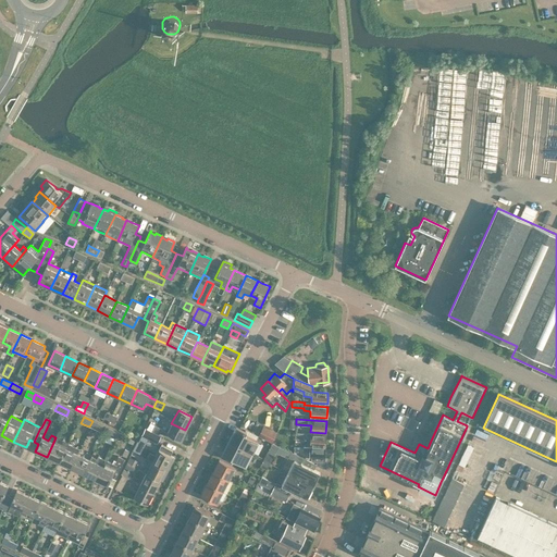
[(100,432),(102,425),(93,421),(89,426),(100,432)]
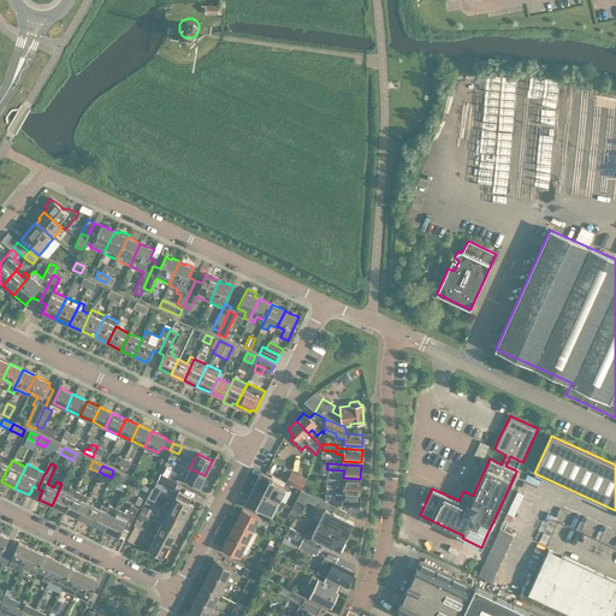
[(166,468),(163,475),(169,479),(176,483),(179,475),(172,472),(166,468)]
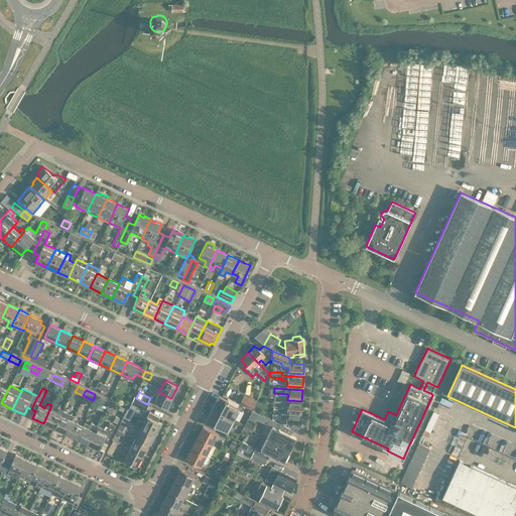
[(171,398),(158,392),(154,401),(166,407),(171,398)]
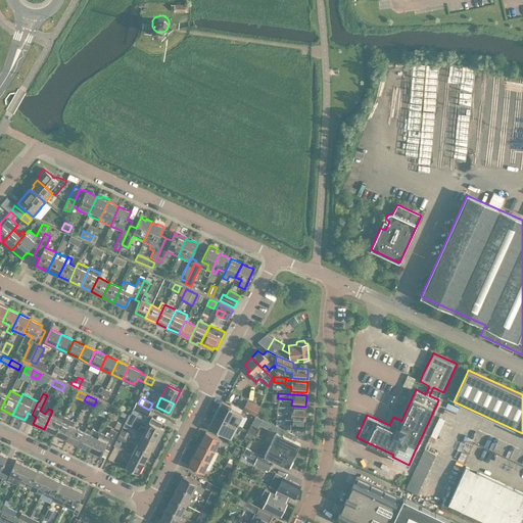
[(254,415),(258,407),(240,397),(236,406),(254,415)]
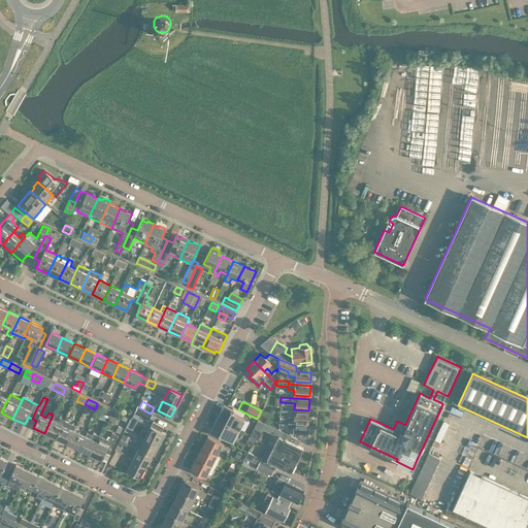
[(216,418),(238,429),(244,418),(231,411),(233,409),(223,404),(216,418)]
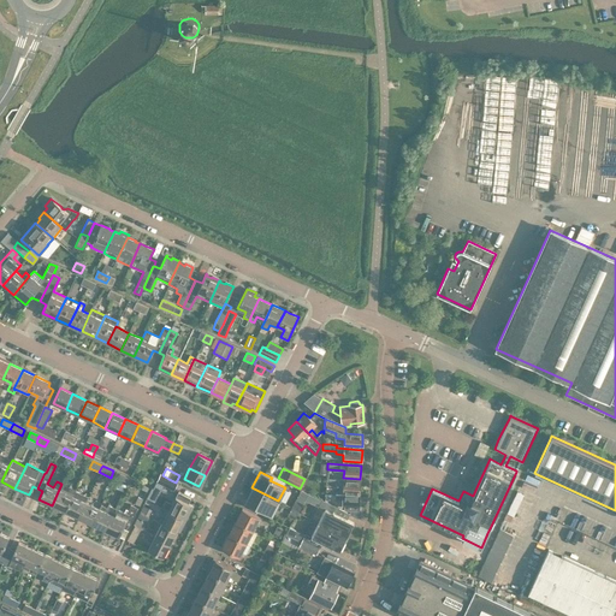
[(119,474),(118,481),(125,485),(129,478),(119,474)]
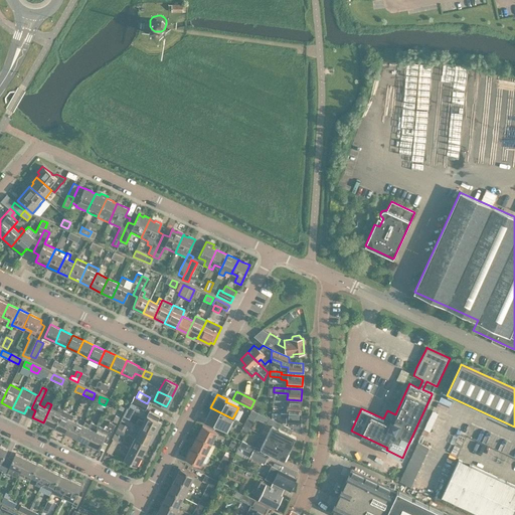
[(141,400),(134,396),(131,402),(145,410),(148,404),(147,403),(141,400)]
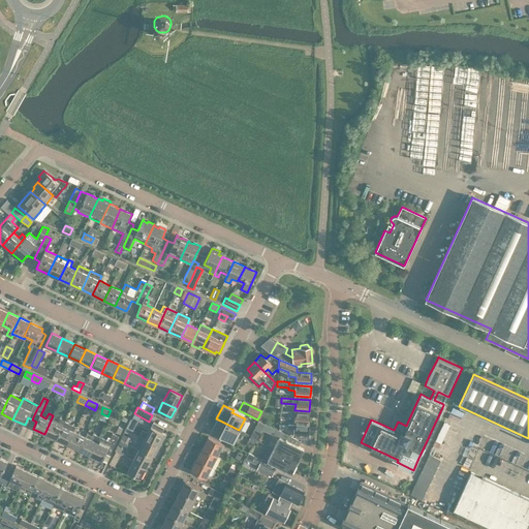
[(309,424),(309,413),(281,411),(281,417),(287,417),(288,416),(294,416),(293,424),(309,424)]
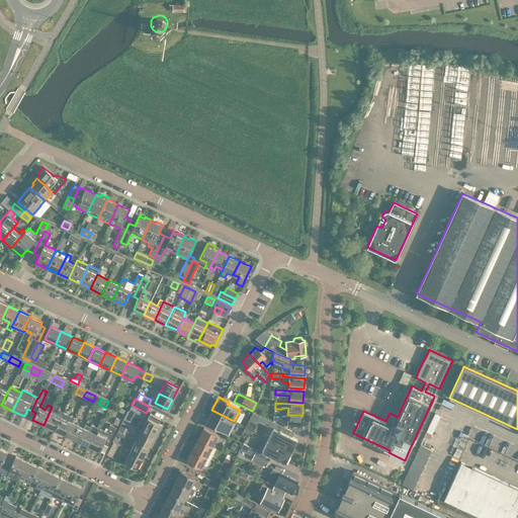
[(44,425),(55,430),(63,413),(64,412),(52,407),(44,425)]
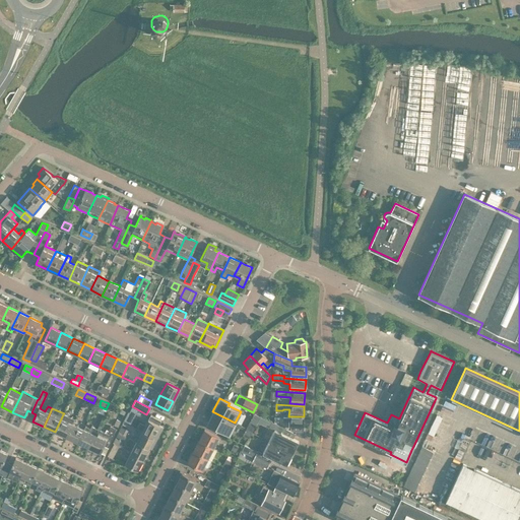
[(212,411),(206,426),(215,430),(216,428),(229,434),(235,423),(212,411)]
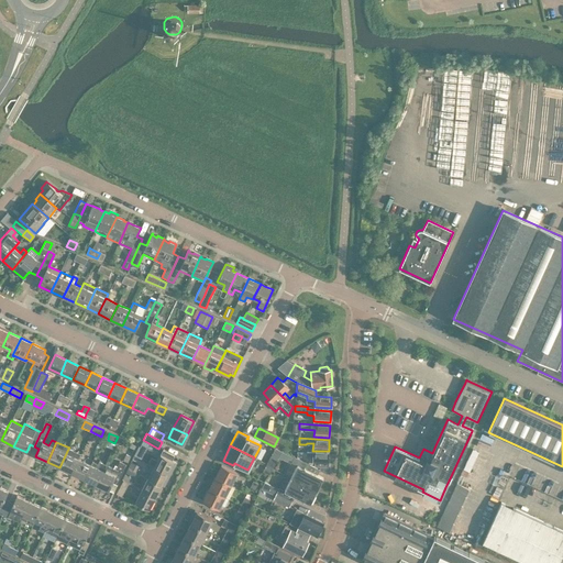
[(59,467),(72,473),(78,459),(80,454),(68,449),(59,467)]
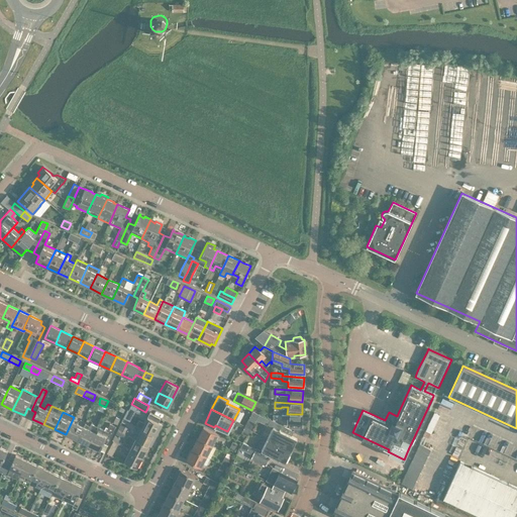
[(138,420),(136,426),(138,427),(140,428),(157,436),(162,425),(159,423),(158,423),(160,418),(149,413),(147,417),(144,423),(143,423),(138,420)]
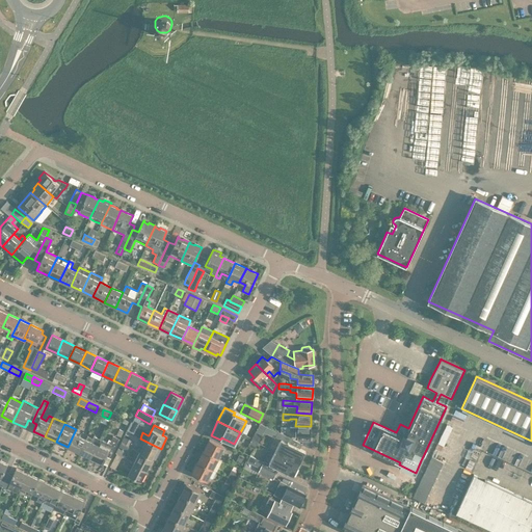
[(310,440),(311,429),(289,427),(289,431),(295,432),(295,439),(310,440)]
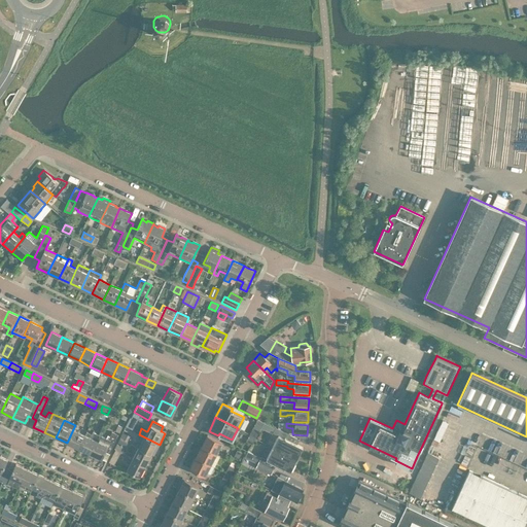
[(252,427),(249,434),(256,438),(259,431),(252,427)]
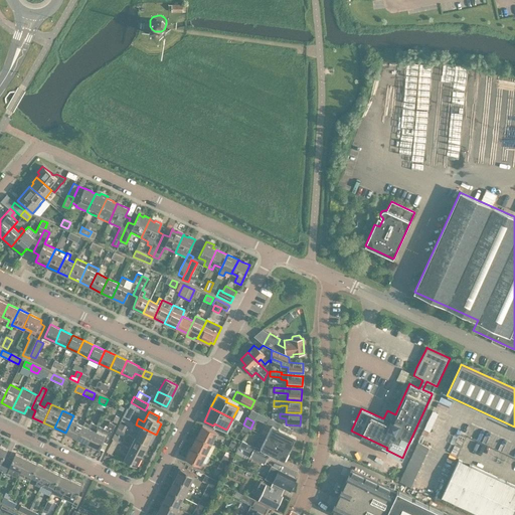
[(266,438),(289,449),(295,438),(290,435),(292,430),(269,418),(267,423),(271,425),(266,438)]
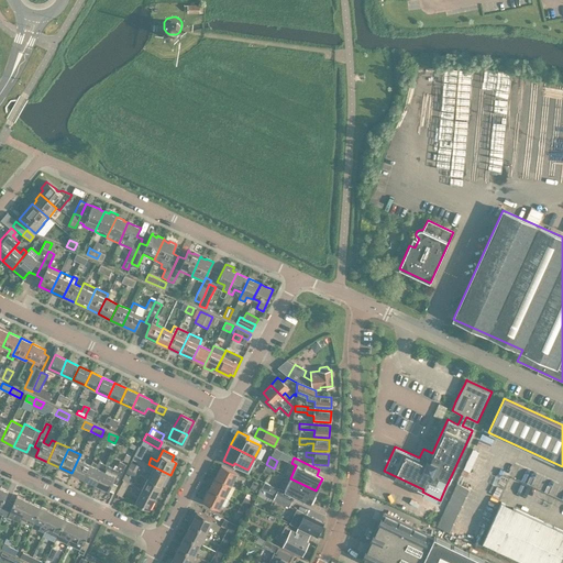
[(84,478),(90,465),(78,459),(72,473),(84,478)]
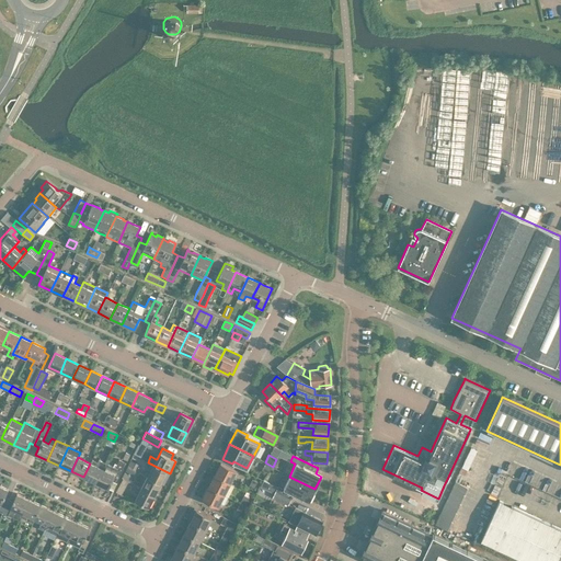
[(95,482),(104,464),(104,462),(99,460),(96,462),(91,460),(90,464),(83,477),(95,482)]
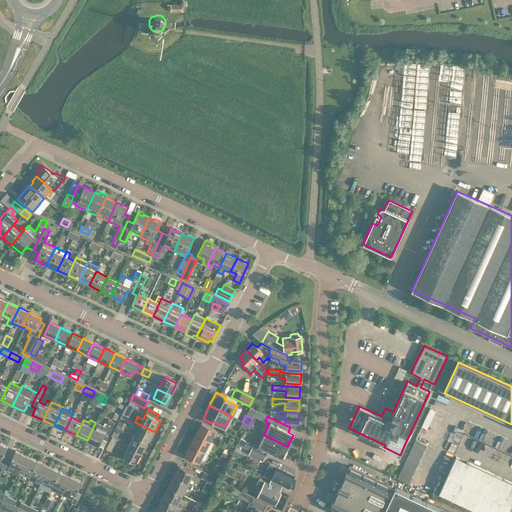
[(88,438),(87,440),(98,446),(103,448),(106,441),(115,423),(108,420),(105,427),(96,423),(95,423),(88,438)]
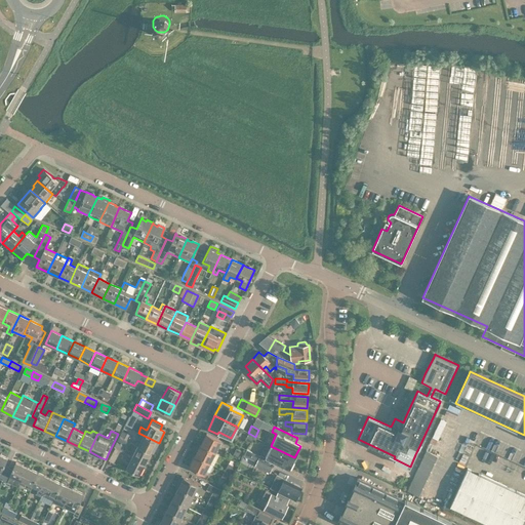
[(121,432),(119,437),(128,441),(129,442),(132,438),(121,432)]
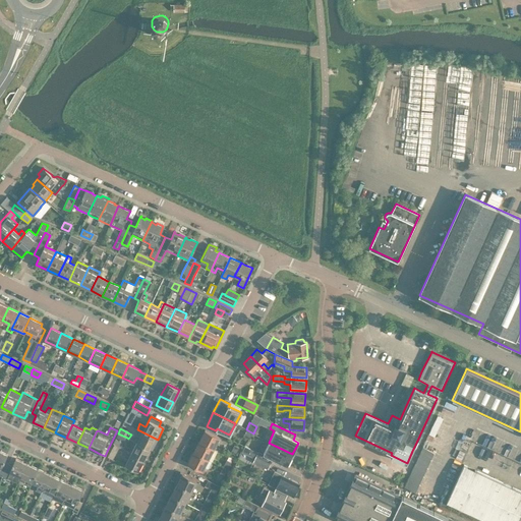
[(198,441),(214,449),(219,438),(205,429),(198,441)]
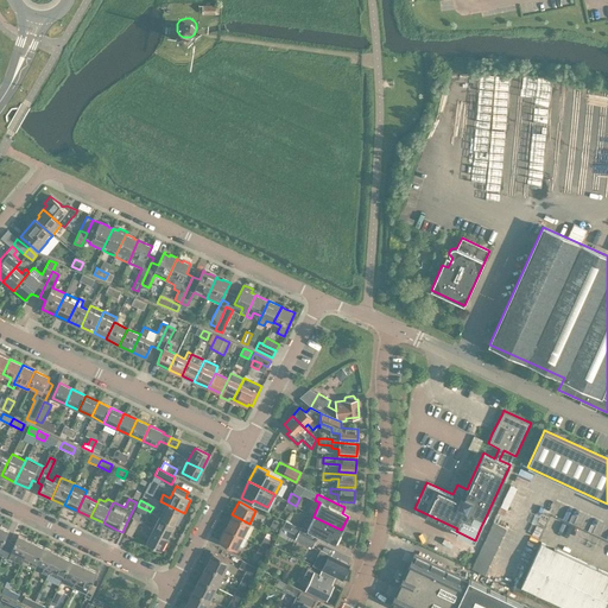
[(291,513),(295,507),(296,506),(287,501),(284,510),(291,513)]
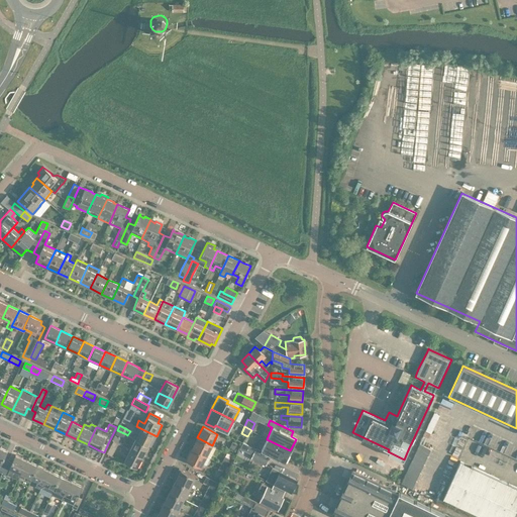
[(157,436),(140,428),(135,439),(147,445),(150,447),(157,436)]
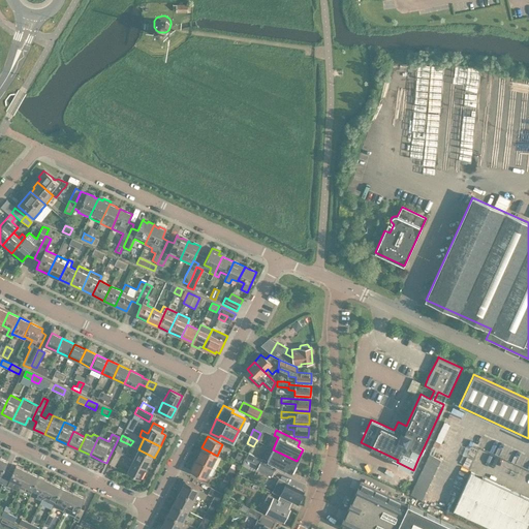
[(118,445),(117,445),(115,450),(121,454),(124,449),(118,445)]
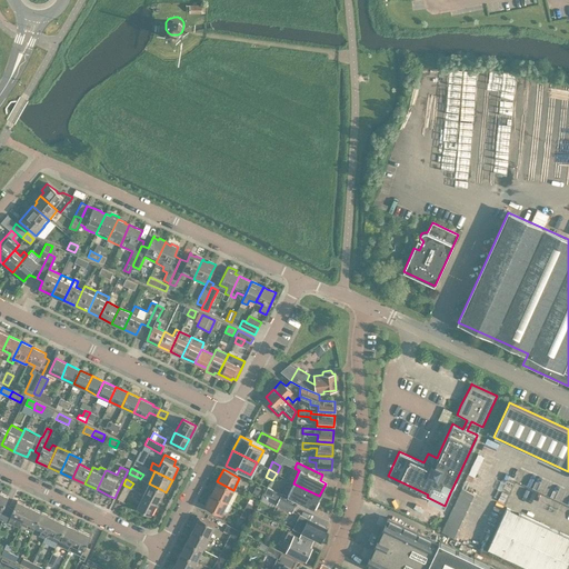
[(217,481),(211,493),(227,502),(231,503),(237,492),(233,490),(217,481)]
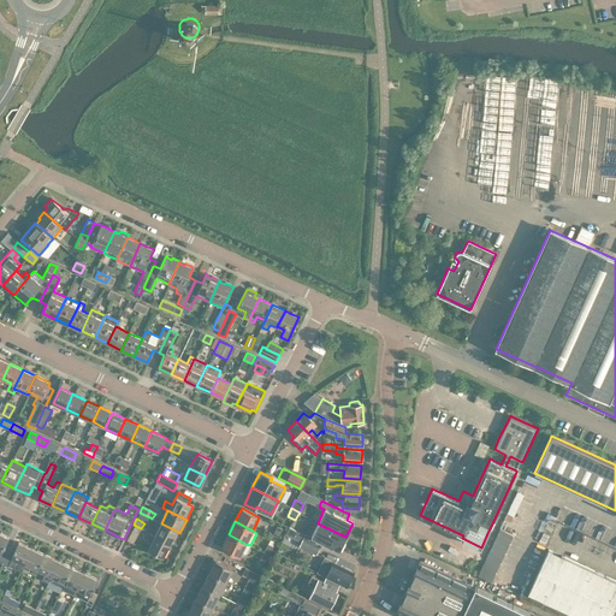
[(154,537),(170,544),(176,531),(161,523),(154,537)]
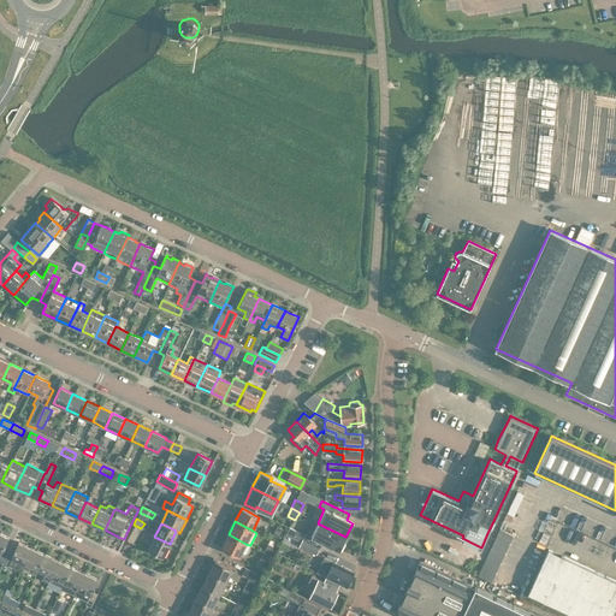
[(338,551),(345,537),(318,523),(311,537),(306,534),(304,535),(302,540),(319,549),(323,543),(338,551)]
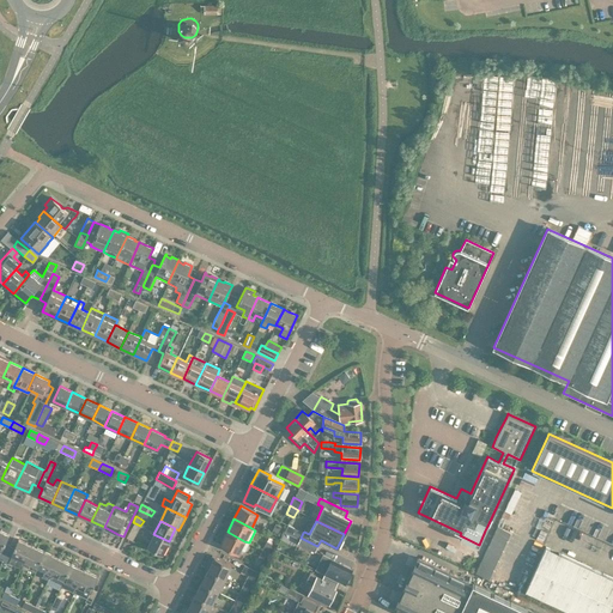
[(134,523),(126,538),(132,541),(140,527),(134,523)]
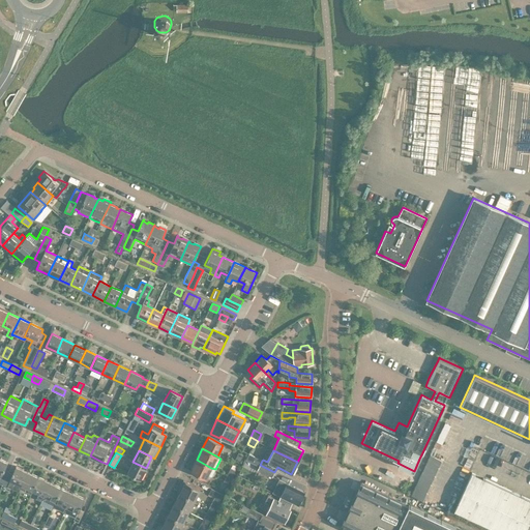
[(239,463),(243,455),(238,452),(234,461),(239,463)]
